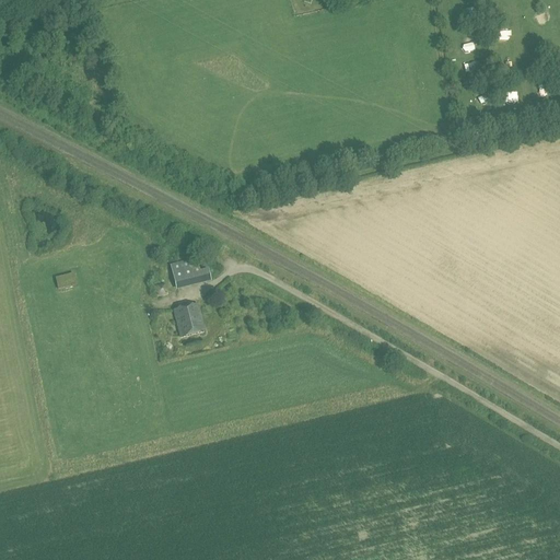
[(466,10),(469,20),(479,16),(476,7),(466,10)]
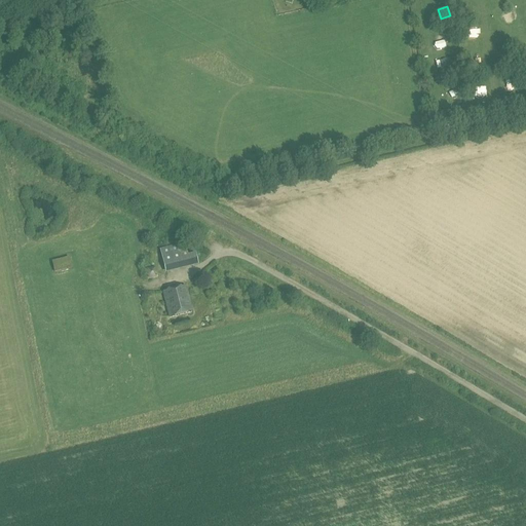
[(165,272),(183,268),(179,252),(177,245),(159,250),(165,272)]
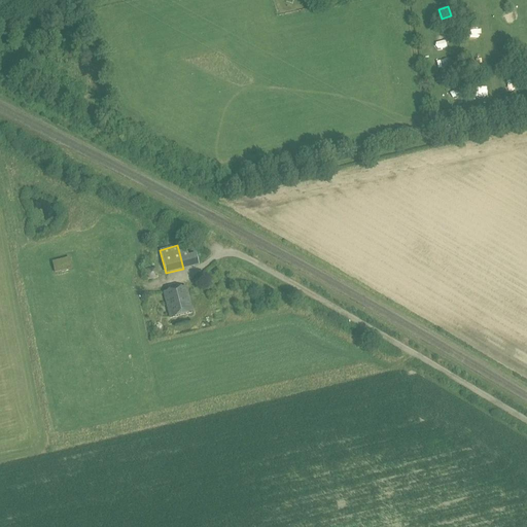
[(186,250),(179,252),(183,269),(199,265),(196,254),(188,256),(186,250)]
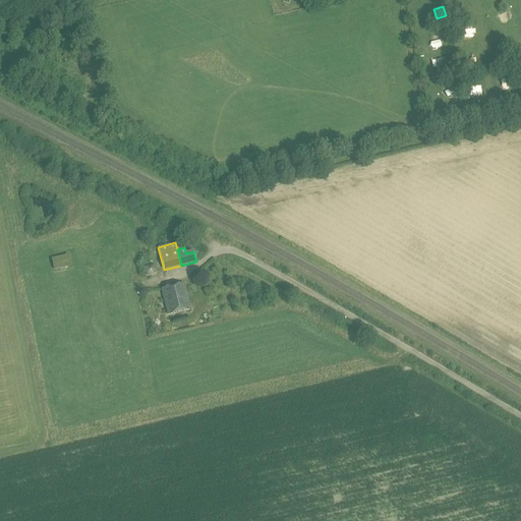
[(52,258),(54,270),(71,266),(68,254),(52,258)]
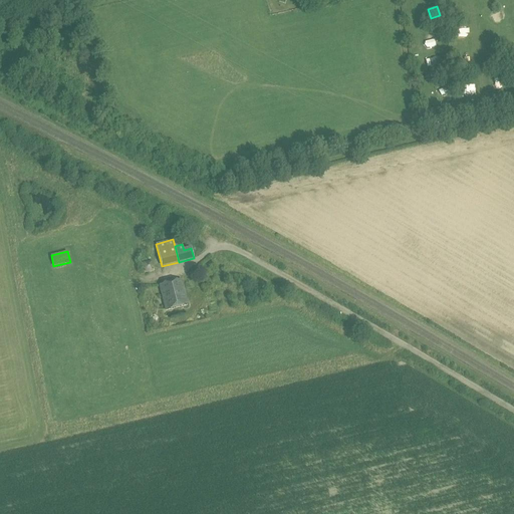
[(182,280),(159,286),(166,310),(188,305),(182,280)]
